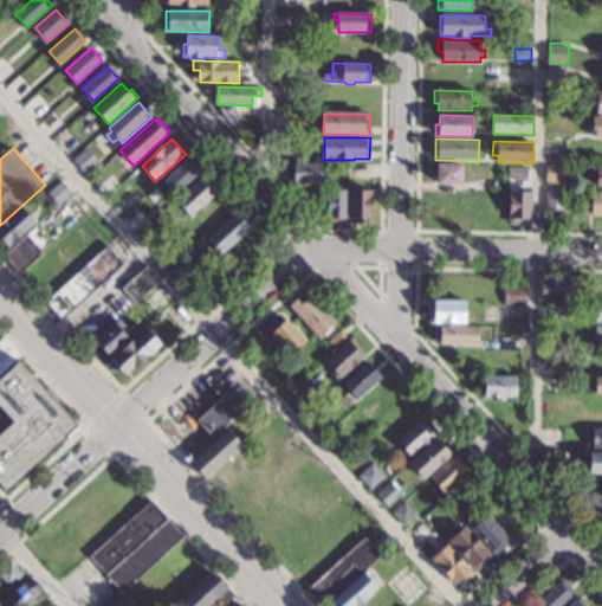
[(104,166),(90,179),(73,160),(88,148),(104,166)]
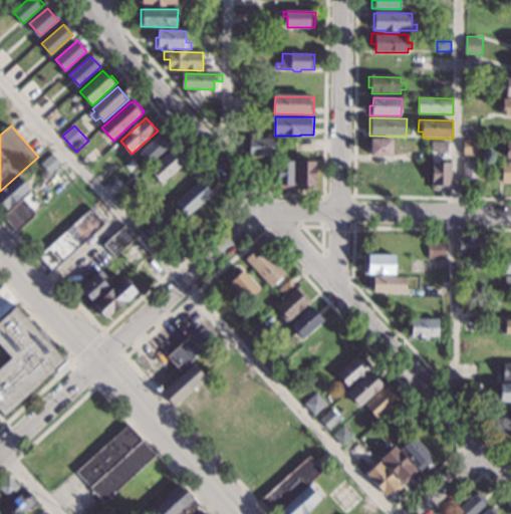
[(162,133),(171,144),(150,163),(141,152),(162,133)]
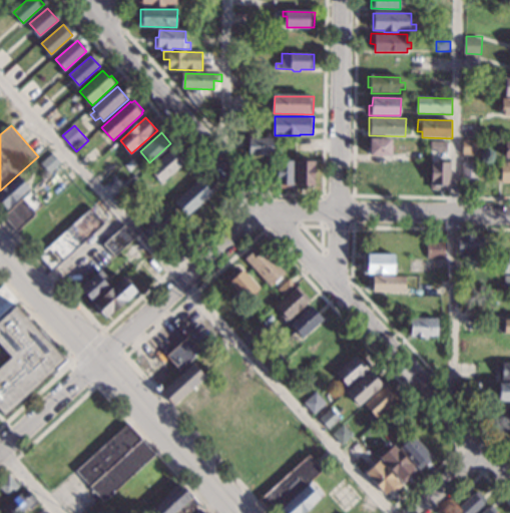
[(274,155),(250,155),(250,138),(275,138),(274,155)]
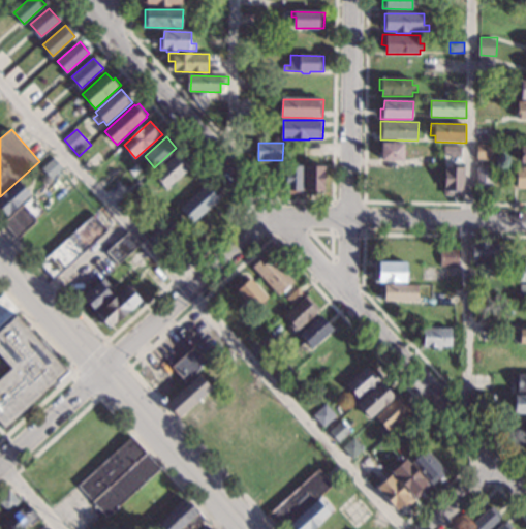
[(405,161),(382,161),(383,143),(405,144),(405,161)]
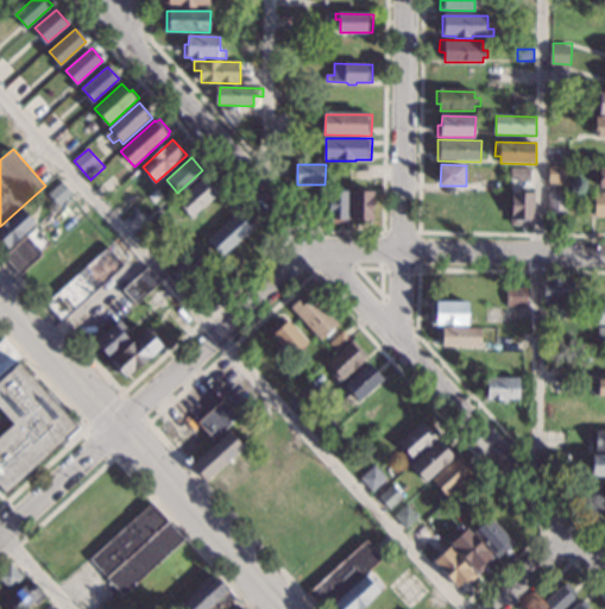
[(568,186),(550,184),(550,167),(568,167),(568,186)]
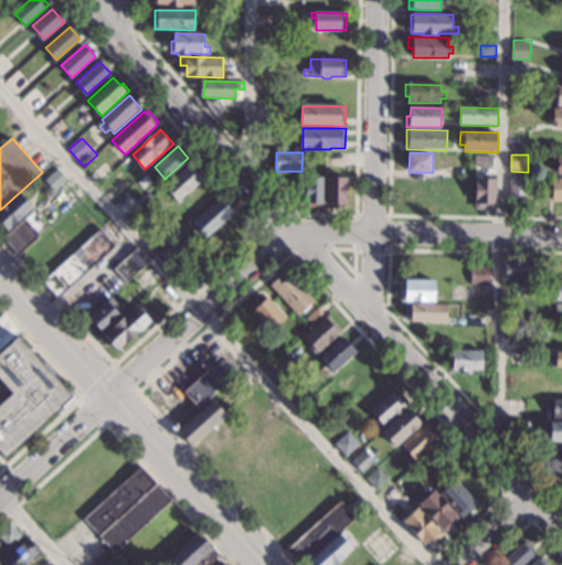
[(496,174),(479,174),(479,158),(496,159),(496,174)]
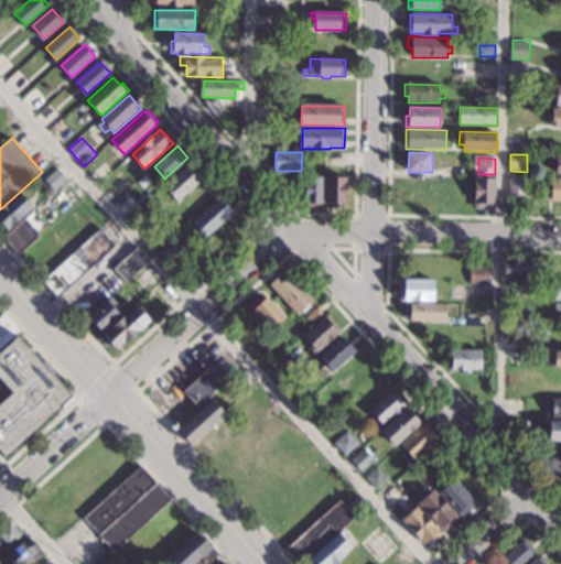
[(207,176),(179,203),(164,186),(193,161),(207,176)]
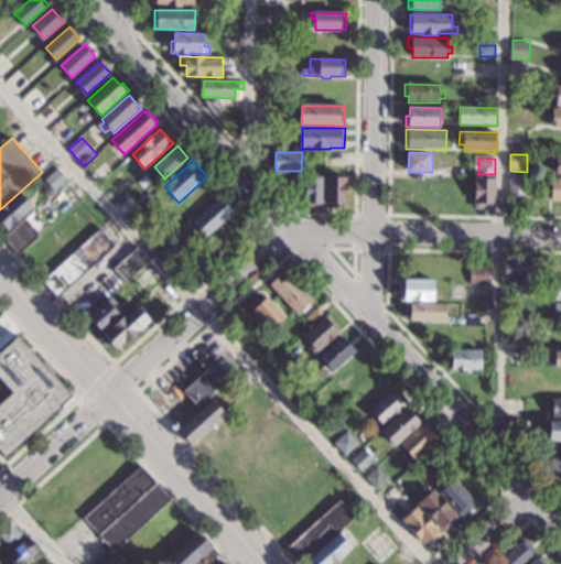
[(465,176),(449,176),(449,167),(465,167),(465,176)]
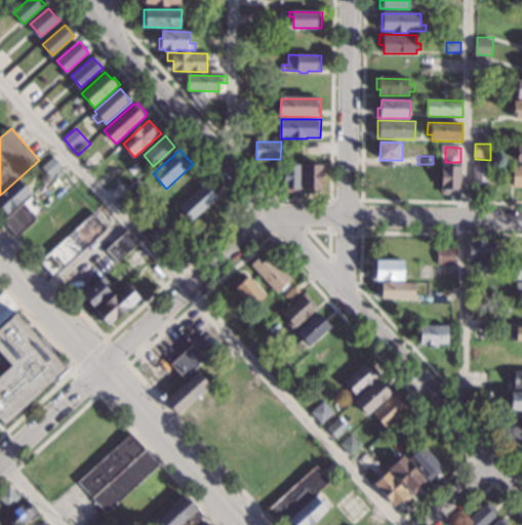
[(64,167),(51,177),(43,167),(55,157),(64,167)]
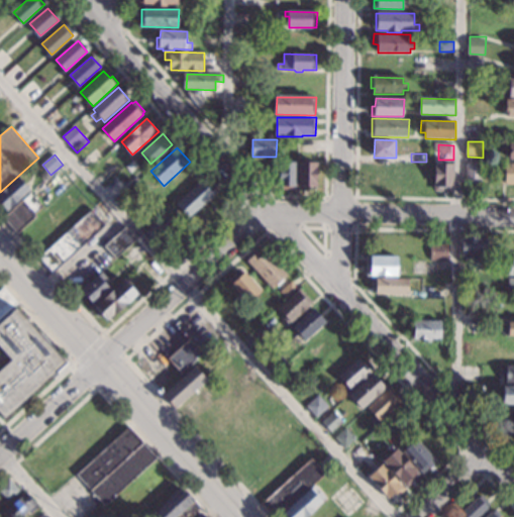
[(298,163),(297,191),(282,190),(282,187),(280,187),(281,162),(298,163)]
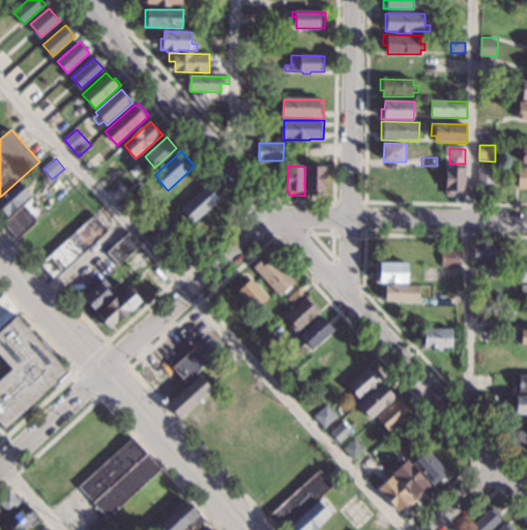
[(326,192),(319,192),(319,196),(306,195),(308,166),(326,167),(326,192)]
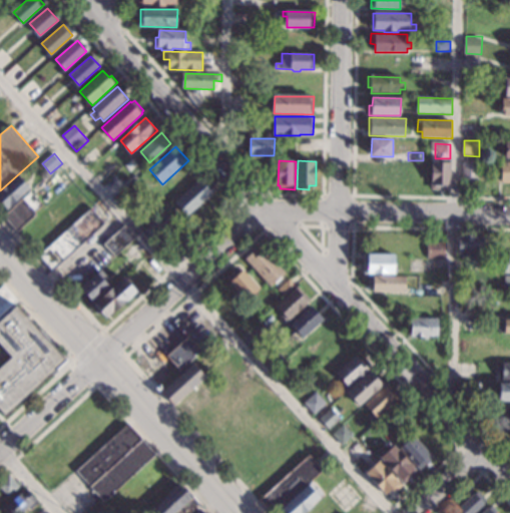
[(451,162),(450,190),(432,189),(433,161),(451,162)]
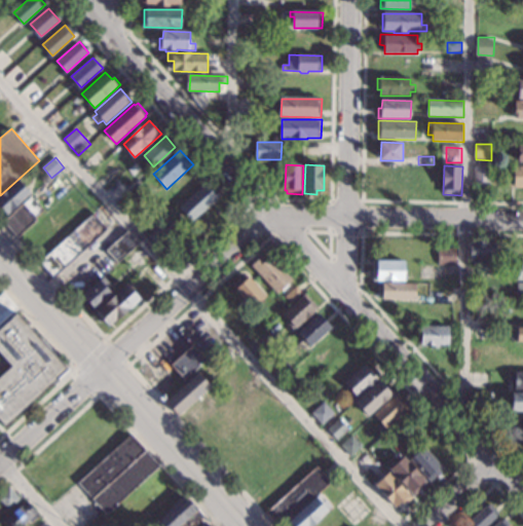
[(491,190),(475,189),(476,166),(492,166),(491,190)]
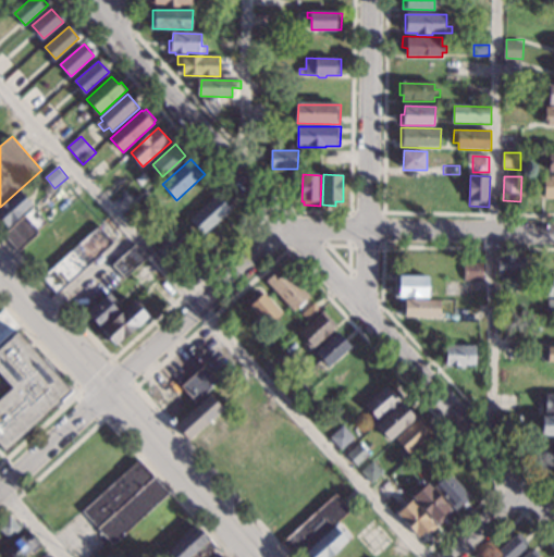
[(34,205),(9,227),(0,219),(0,208),(21,190),(34,205)]
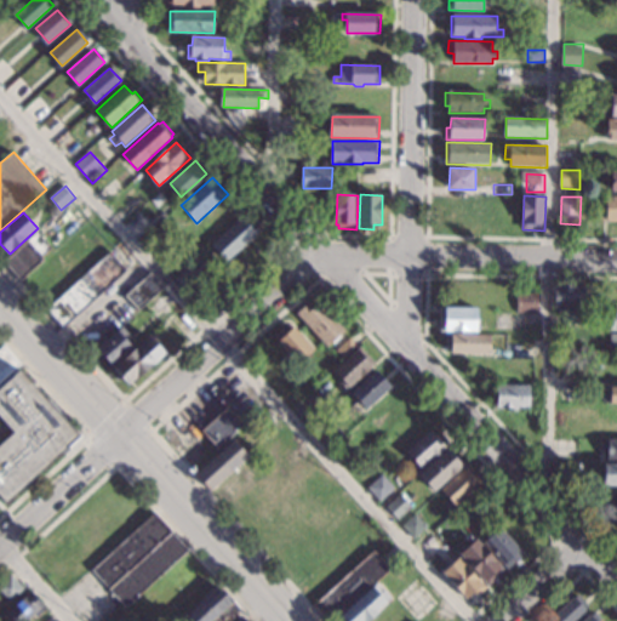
[(251,226),(255,222),(262,231),(228,262),(213,246),(244,217),(251,226)]
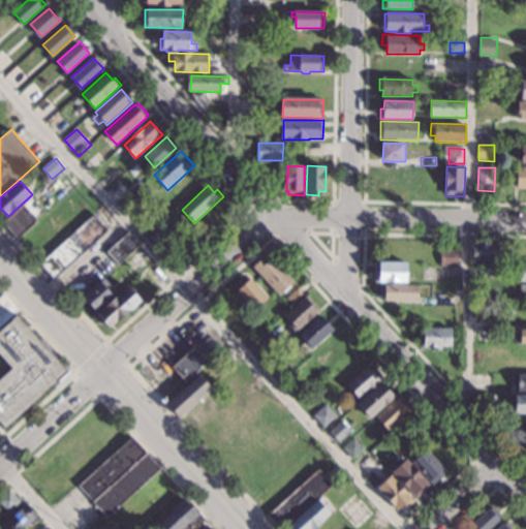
[(44,212),(17,237),(5,223),(33,198),(44,212)]
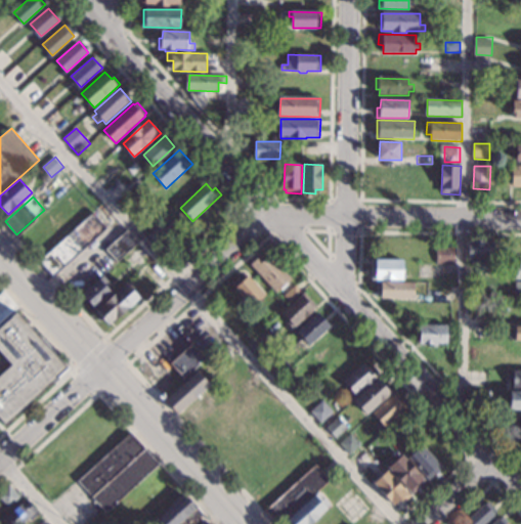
[(40,261),(94,214),(107,229),(54,277),(40,261)]
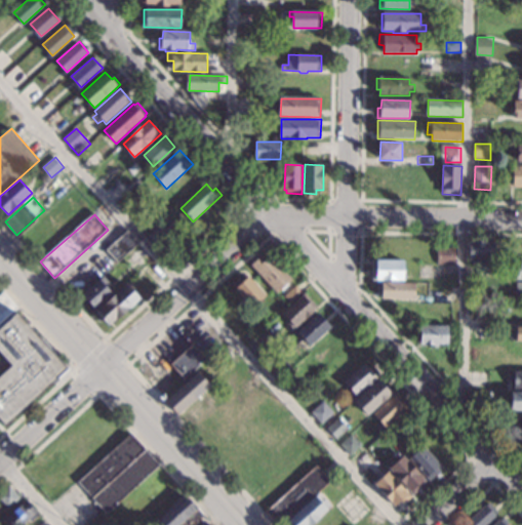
[(139,244),(119,263),(108,250),(128,231),(139,244)]
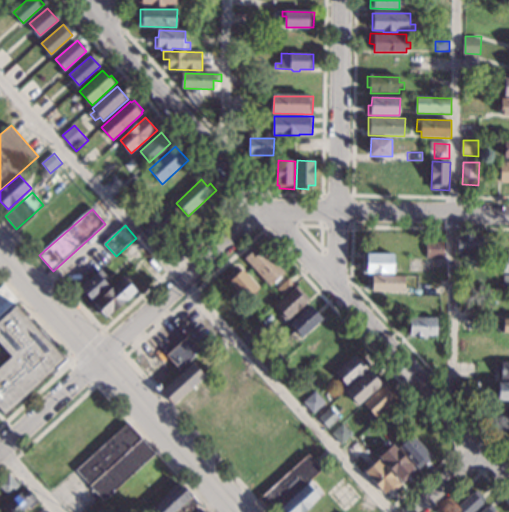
[(482,248),(487,248),(487,255),(458,255),(458,235),(483,235),(482,248)]
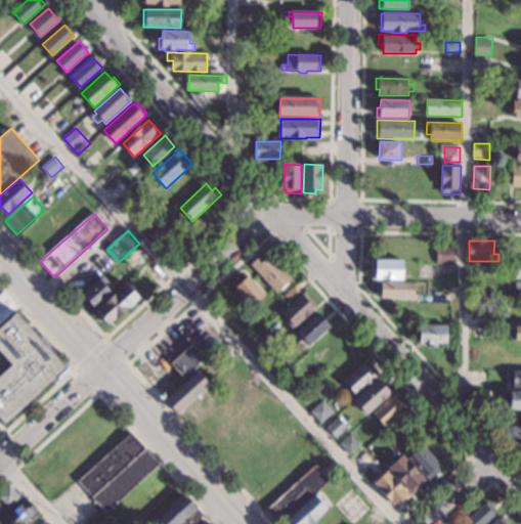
[(454,264),(438,264),(438,247),(456,248),(454,264)]
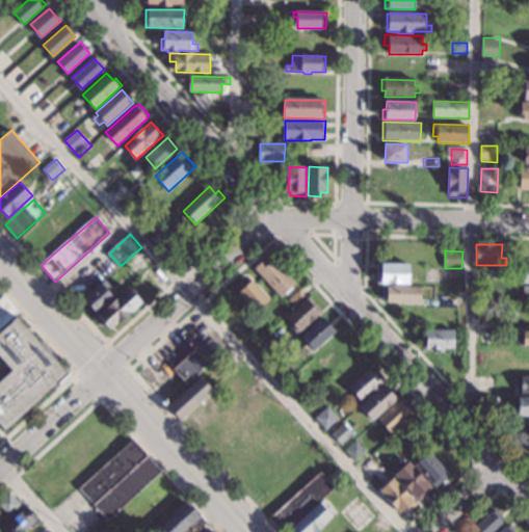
[(270,263),(275,259),(297,283),(281,297),(255,269),(266,259),(270,263)]
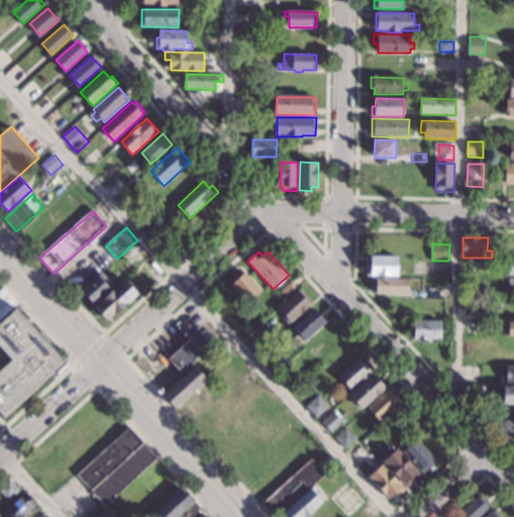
[(398,277),(368,276),(368,255),(399,256),(398,277)]
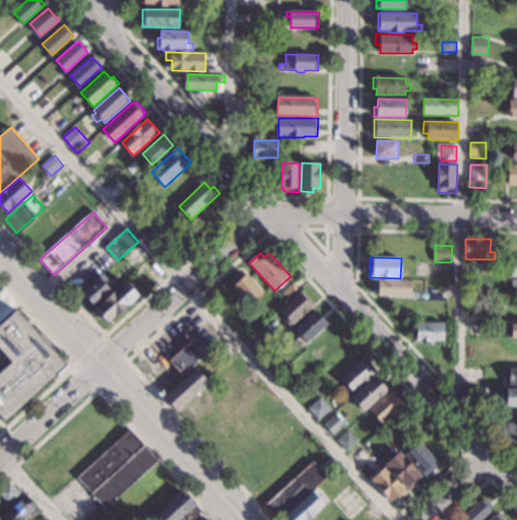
[(516,277),(512,277),(512,275),(506,274),(506,266),(512,266),(513,261),(516,261),(516,277)]
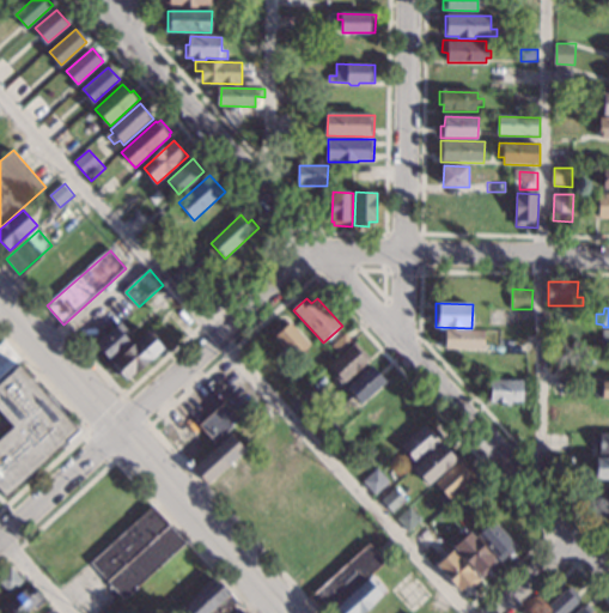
[(312,345),(296,360),(270,333),(287,317),(312,345)]
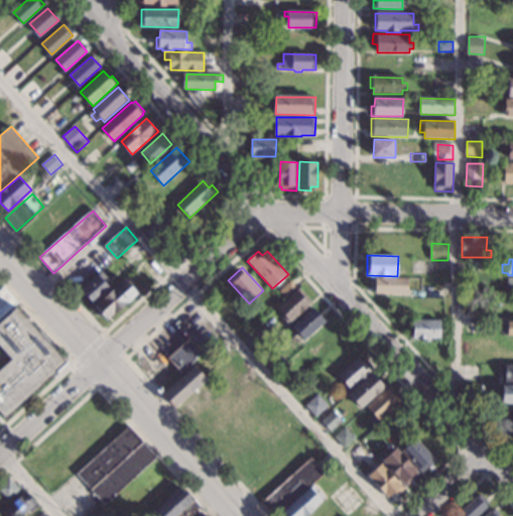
[(113,286),(94,304),(88,298),(83,294),(85,292),(84,290),(101,273),(113,286)]
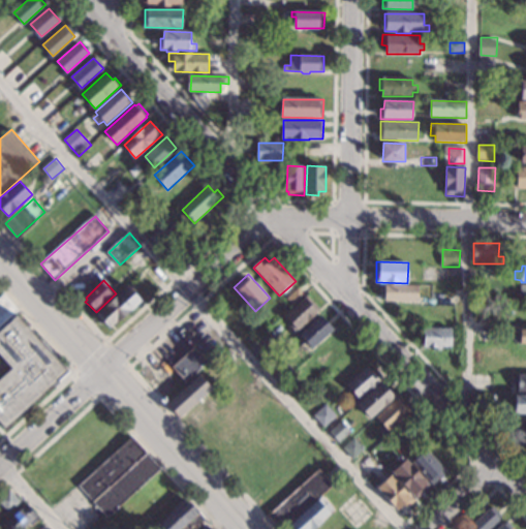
[(420,285),(420,302),(385,301),(385,285),(420,285)]
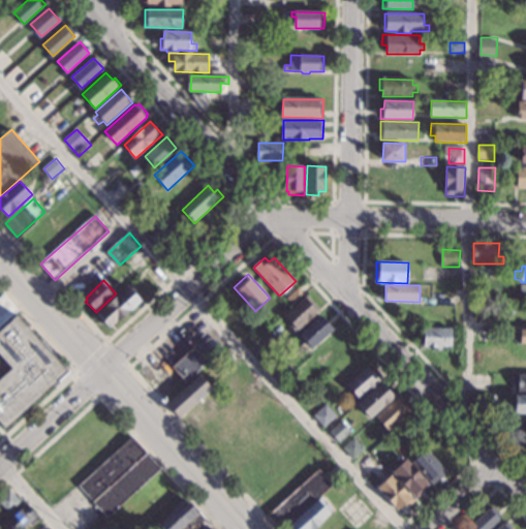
[(143,302),(118,323),(117,322),(110,329),(97,315),(104,308),(103,307),(128,286),(143,302)]
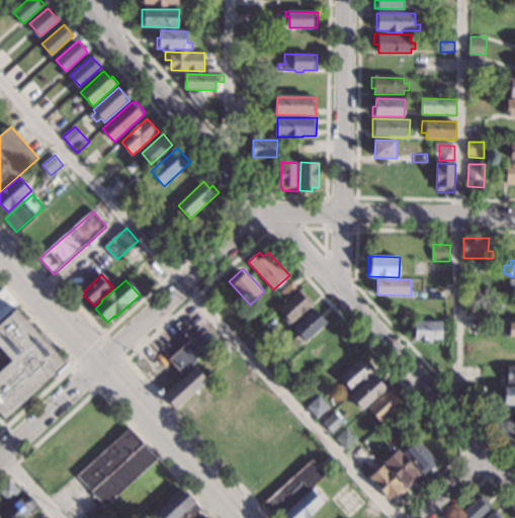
[(299,288),(287,299),(281,292),(292,282),(299,288)]
